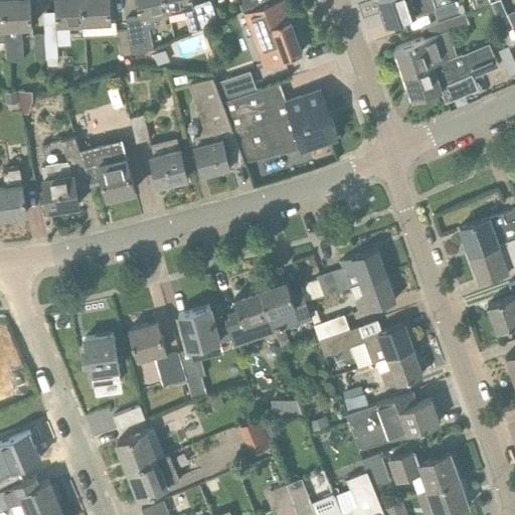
[(31,27),(30,0),(2,0),(6,42),(5,42),(6,61),(23,60),(21,27),(31,27)]
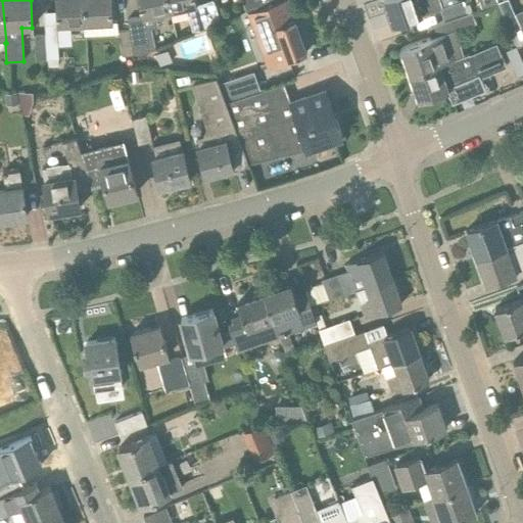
[(55,0),(57,26),(85,25),(83,0),(55,0)]
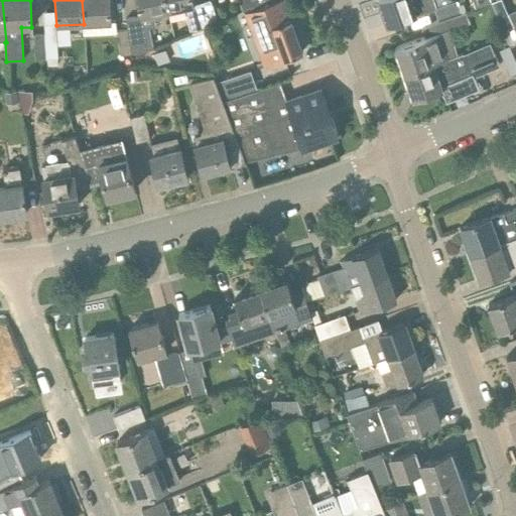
[(82,0),(84,24),(111,22),(110,0),(82,0)]
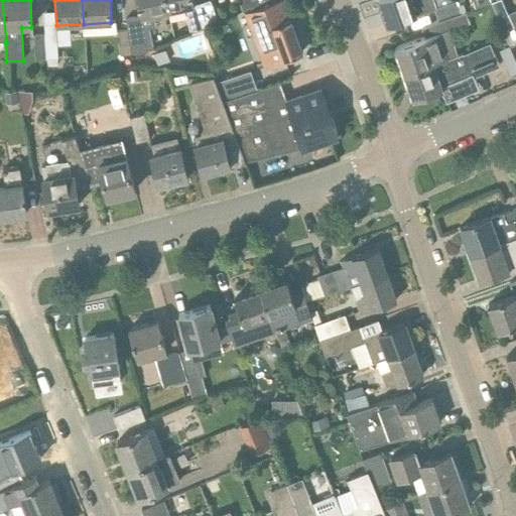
[(136,0),(140,16),(153,13),(167,11),(164,0),(136,0)]
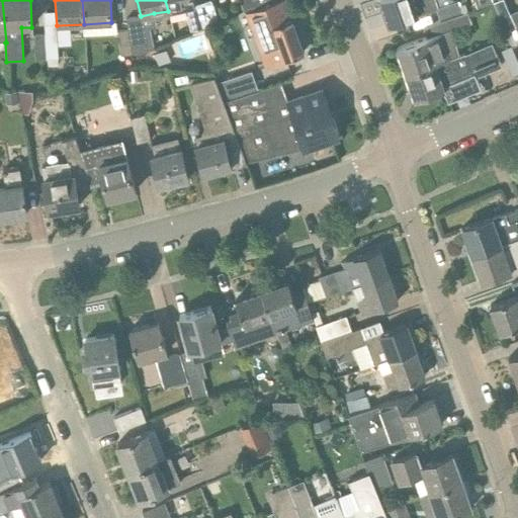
[(165,0),(168,11),(186,7),(187,14),(186,14),(191,33),(219,24),(210,0),(209,0),(199,3),(194,4),(193,0),(165,0)]
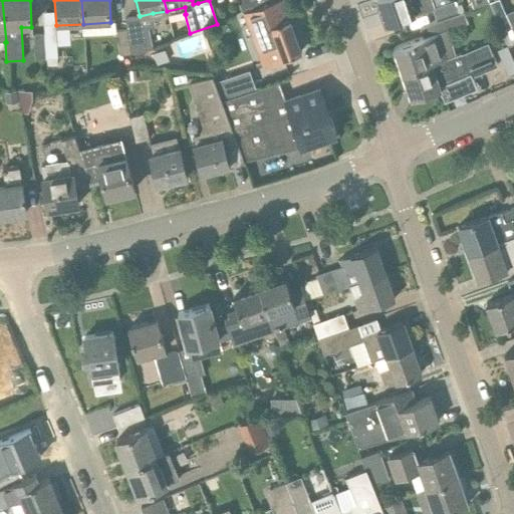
[(237,0),(242,11),(272,0),(237,0)]
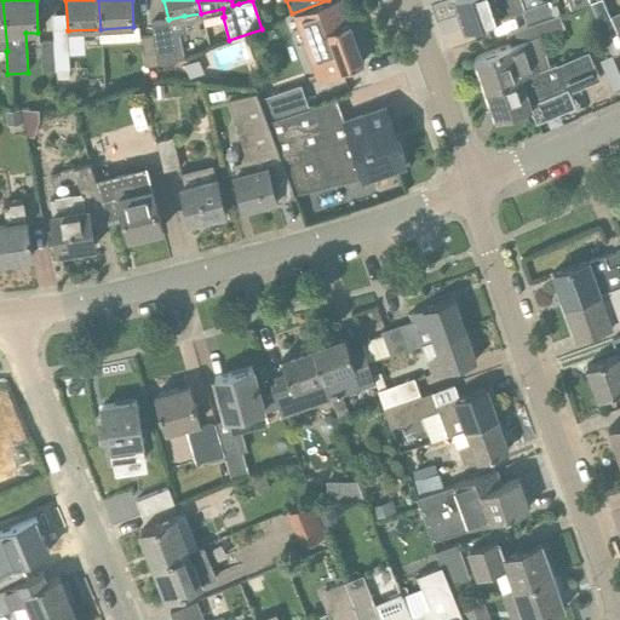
[(304,22),(310,36),(319,59),(326,57),(332,74),(365,63),(340,0),(337,0),(334,1),(333,0),(328,0),(292,13),(296,26),(304,22)]
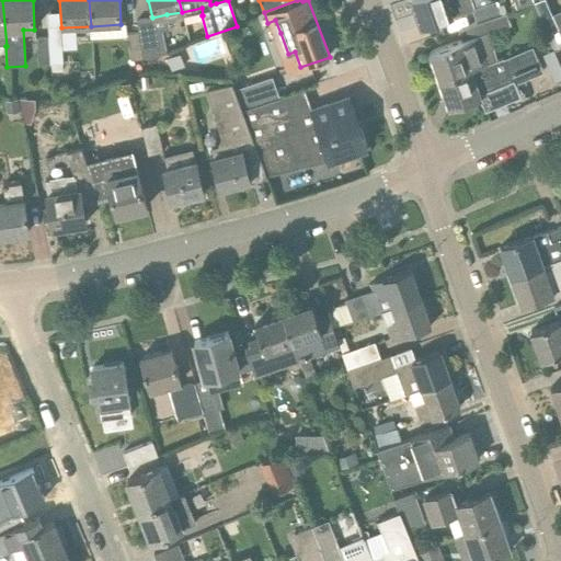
[(467,13),(473,11),(477,23),(501,15),(496,1),(474,9),(471,0),(412,0),(422,26),(421,26),(421,27),(467,13)]
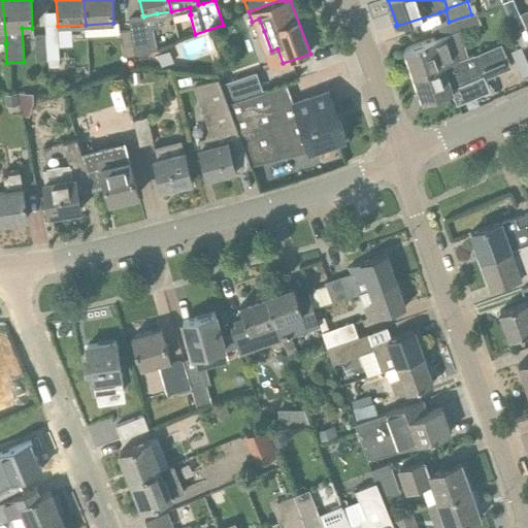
[(484,0),(487,8),(501,2),(500,0),(484,0)]
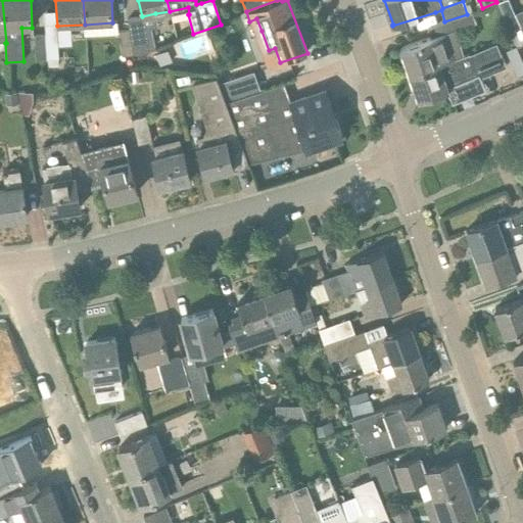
[(522,9),(515,13),(509,0),(503,0),(496,2),(517,47),(522,44),(522,9)]
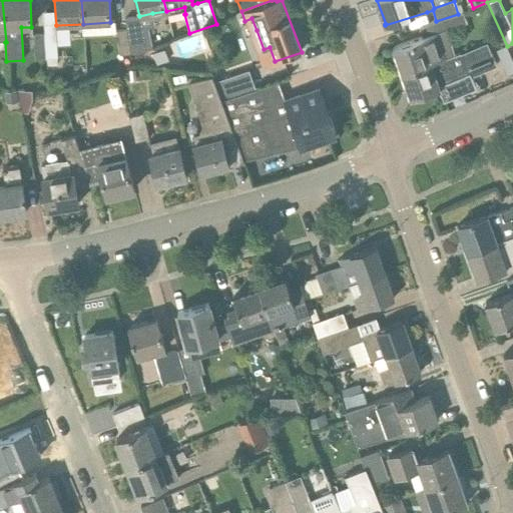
[(397,59),(402,73),(447,58),(437,33),(467,23),(463,12),(458,14),(436,21),(425,25),(428,36),(423,38),(393,48),(397,60),(397,59)]
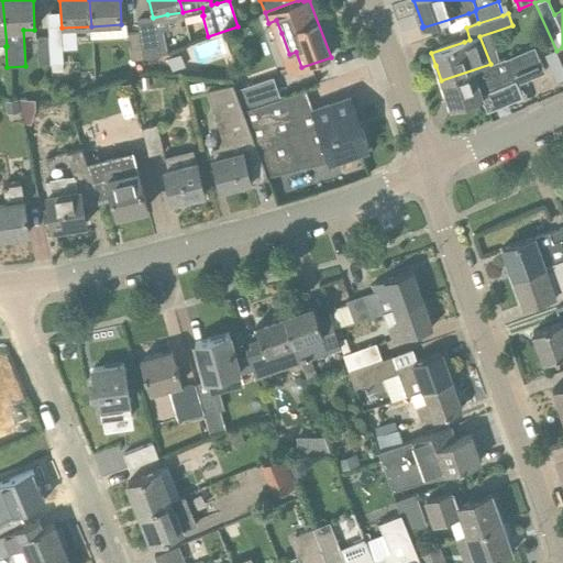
[(163,32),(152,33),(150,19),(138,21),(139,33),(143,61),(154,58),(167,55),(163,32)]
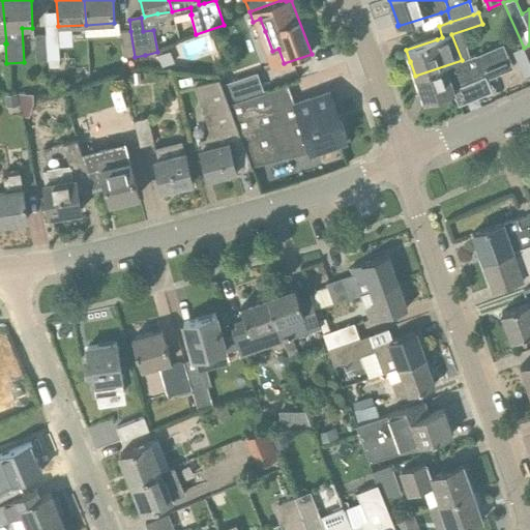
[(135,57),(130,31),(119,32),(123,58),(135,57)]
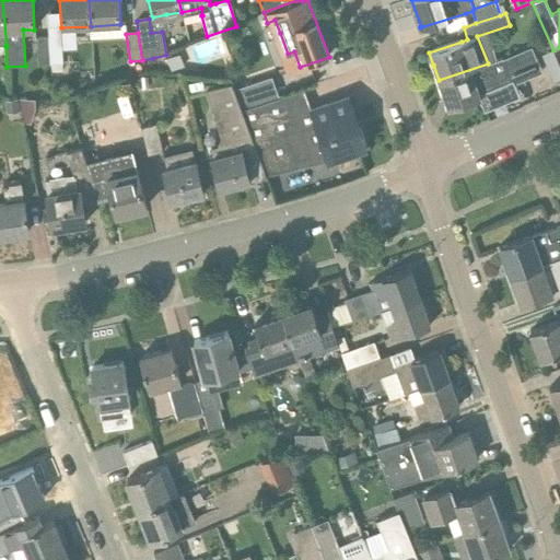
[(48,37),(36,37),(38,65),(50,65),(48,37)]
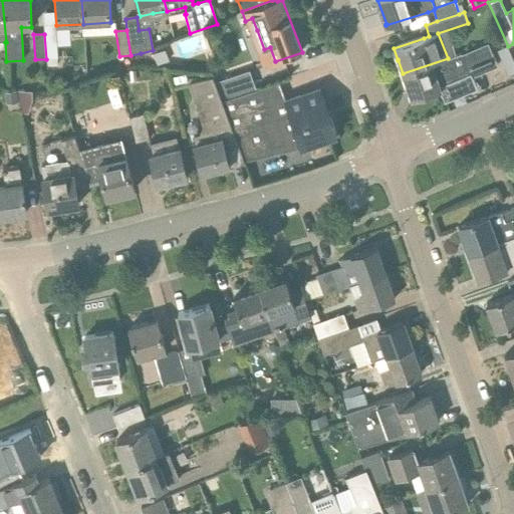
[(448,58),(403,73),(408,88),(407,88),(411,100),(441,90),(444,98),(476,85),(472,76),(497,66),(488,43),(462,53),(448,58)]
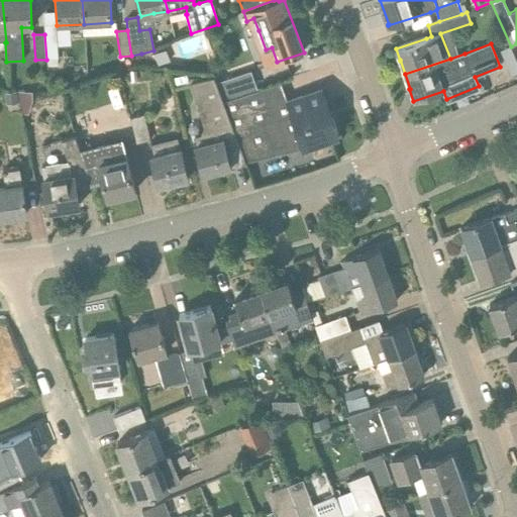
[(165,50),(154,55),(159,65),(169,61),(165,50)]
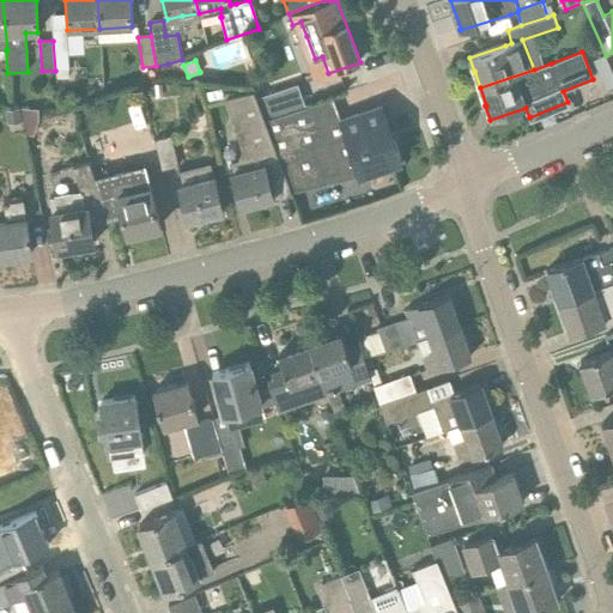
[(612,87),(612,74),(612,71),(600,76),(606,91),(612,87)]
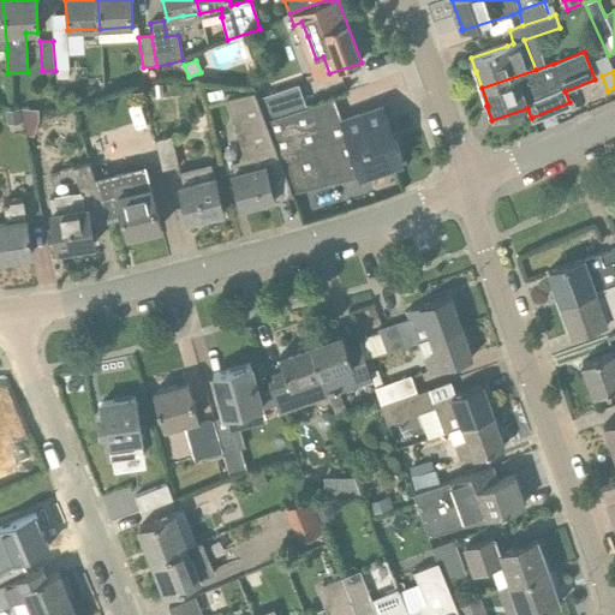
[(258,99),(266,121),(306,107),(299,84),(258,99)]
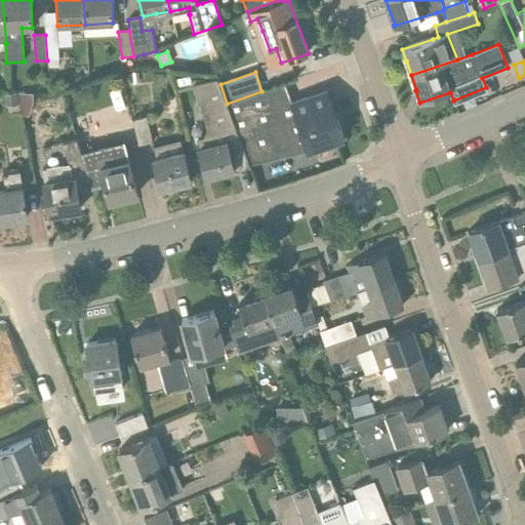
[(249,166),(227,104),(220,84),(217,77),(195,83),(209,135),(206,136),(209,147),(199,149),(206,176),(249,166)]
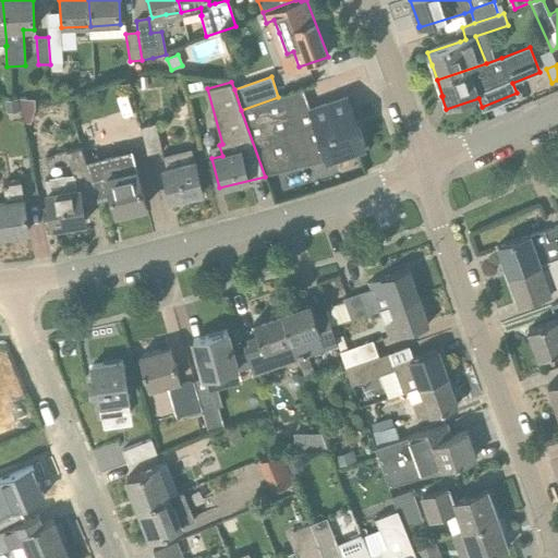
[(278,97),(241,110),(265,177),(327,159),(365,146),(348,96),(310,109),(303,88),(278,97)]
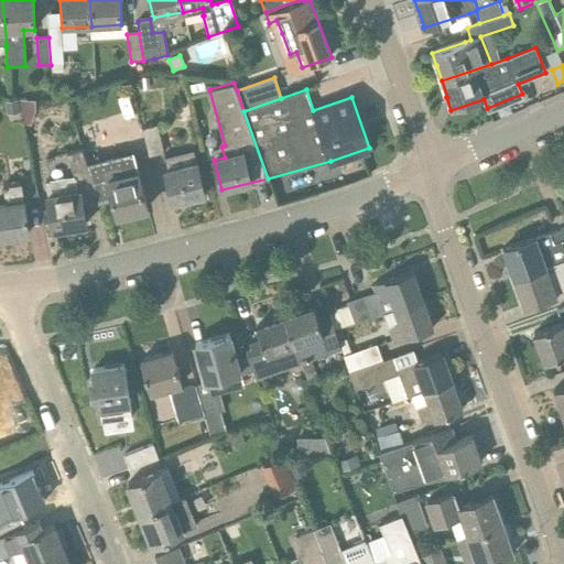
[(19,112),(18,100),(6,102),(7,115),(19,112)]
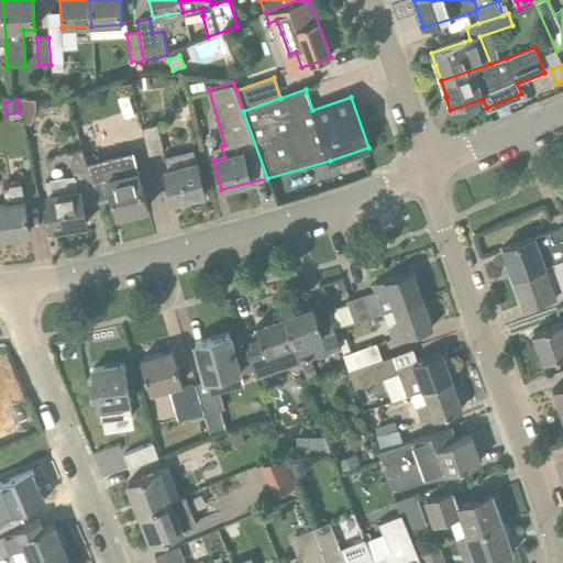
[(19,100),(23,125),(31,125),(30,111),(35,110),(35,100),(19,100)]
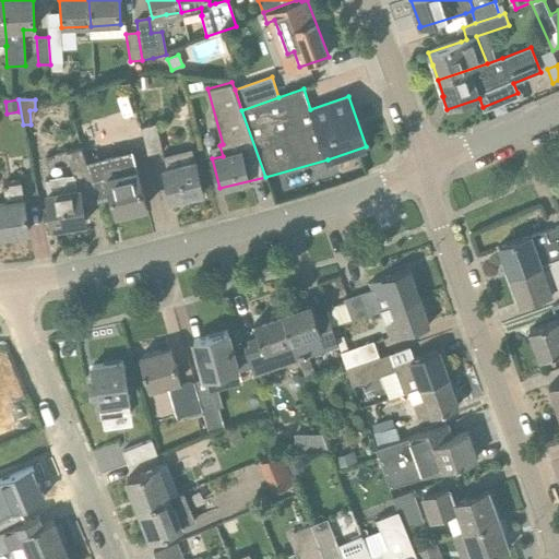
[(162,151),(155,123),(141,127),(147,155),(162,151)]
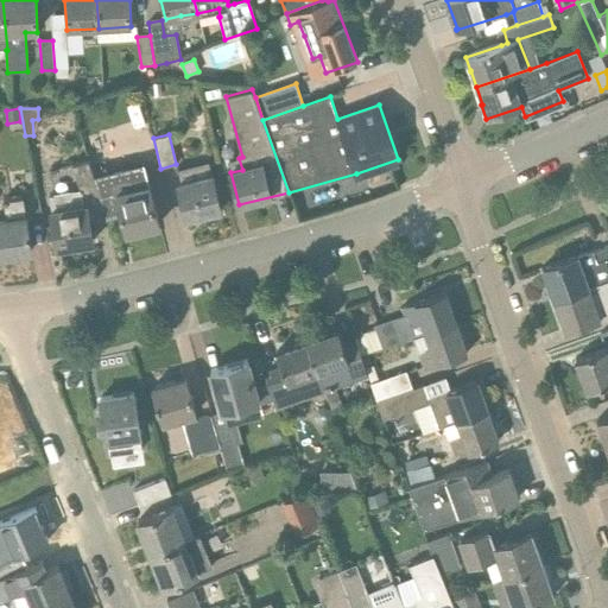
[(52,211),(57,248),(93,242),(87,204),(84,206),(82,190),(96,185),(88,158),(73,163),(49,171),(55,195),(50,196),(54,211),(52,211)]
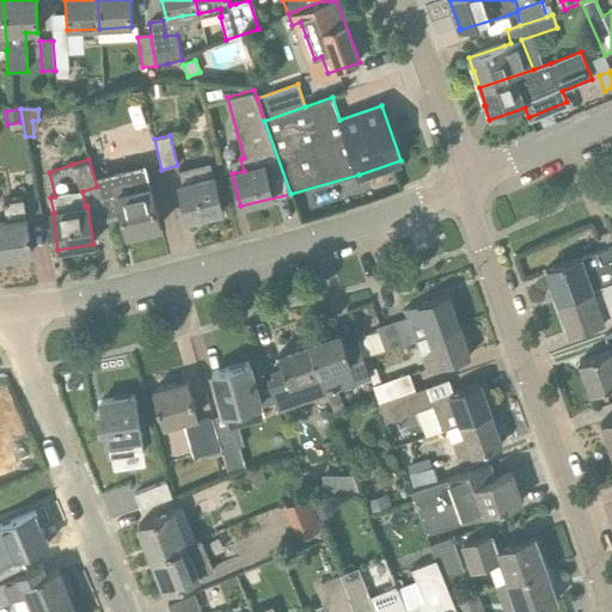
[(189,219),(222,210),(213,176),(209,164),(179,171),(183,184),(181,184),(189,219)]
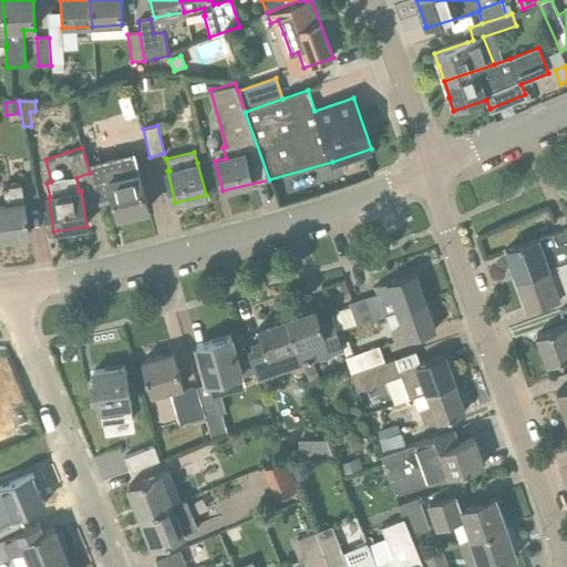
[(99,204),(114,200),(117,218),(148,209),(140,172),(109,179),(93,184),(99,204)]
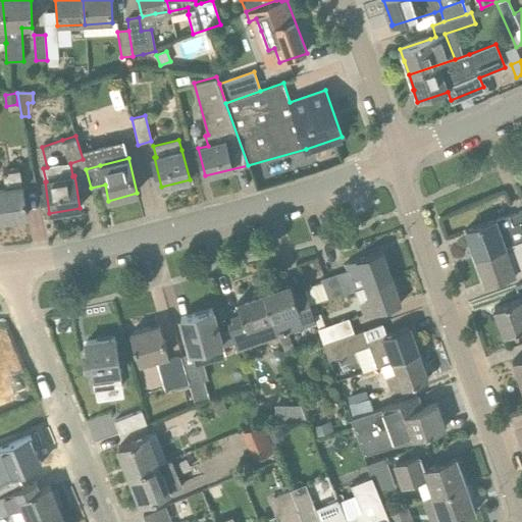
[(23,187),(22,187),(19,170),(3,171),(5,190),(0,190),(0,219),(27,216),(23,187)]
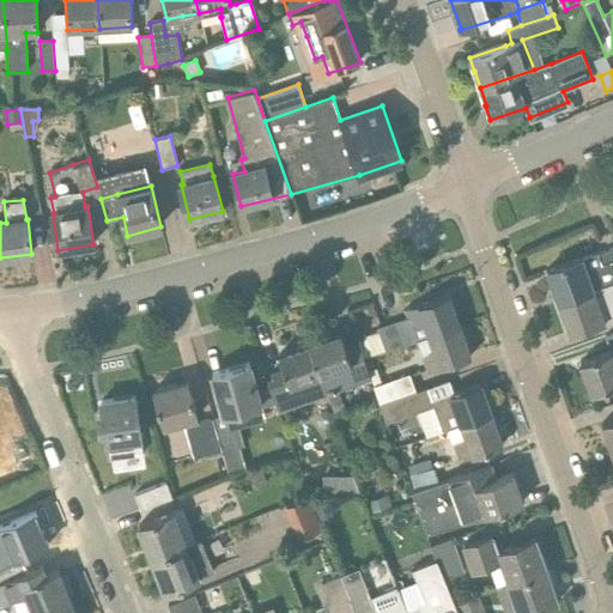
[(559,302),(608,284),(612,281),(612,249),(598,255),(598,253),(547,271),(559,302)]
